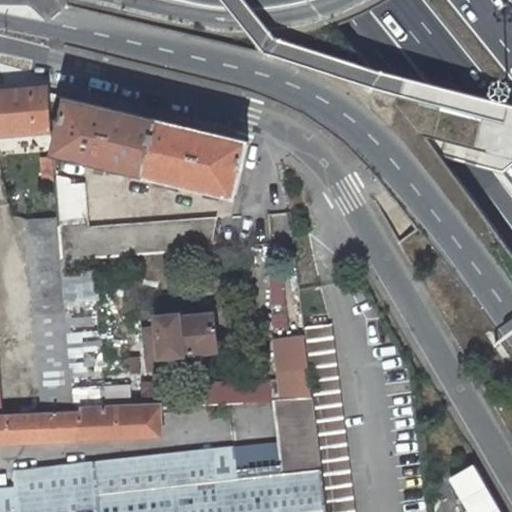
[(51,94),(50,86),(0,90),(0,135),(52,131),(54,131),(51,94)]
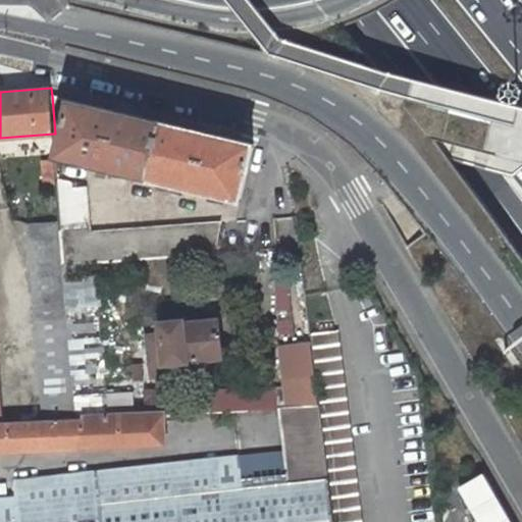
[(53,134),(54,154),(58,155),(150,176),(162,122),(52,96),(55,134),(53,134)]
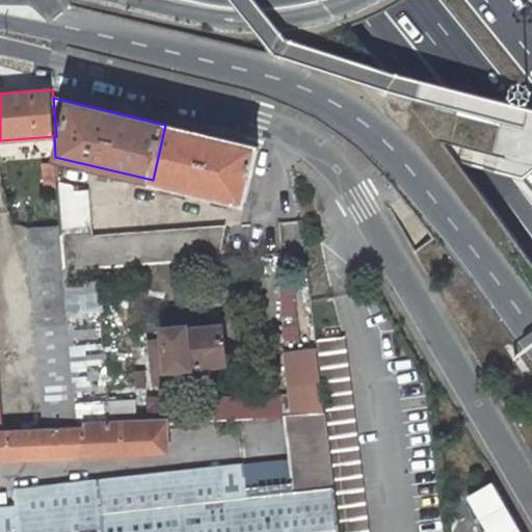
[(245,203),(259,147),(165,125),(153,180),(245,203)]
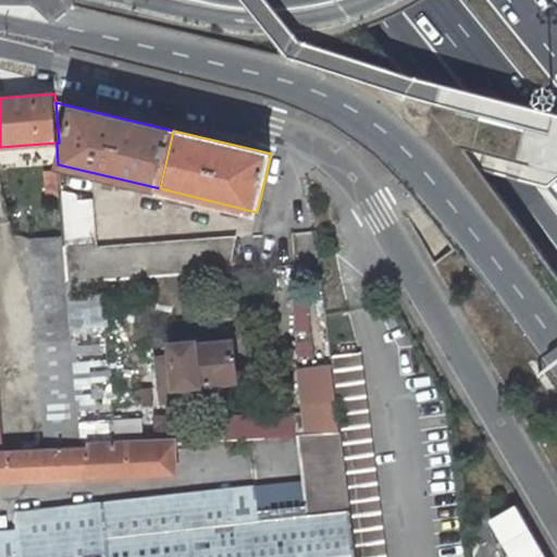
[(13,157),(0,157),(0,173),(14,173),(13,157)]
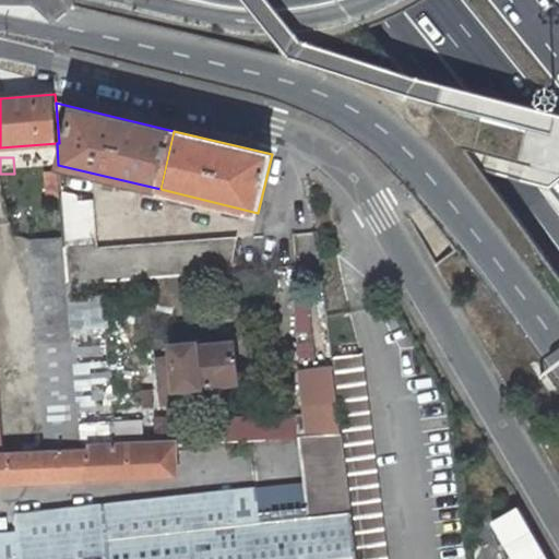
[(59,170),(47,171),(49,200),(61,199),(60,192),(59,170)]
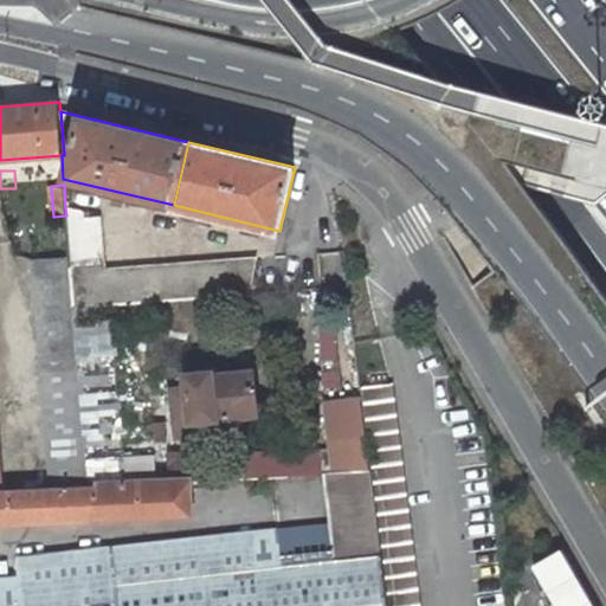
[(108,305),(172,301),(168,264),(107,270),(102,217),(84,217),(84,212),(65,208),(66,216),(69,257),(73,308),(108,305)]
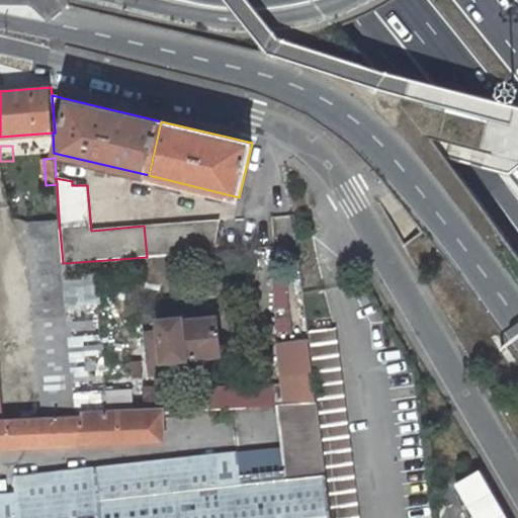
[(59,220),(28,223),(36,319),(67,316),(64,275),(63,263),(59,220)]
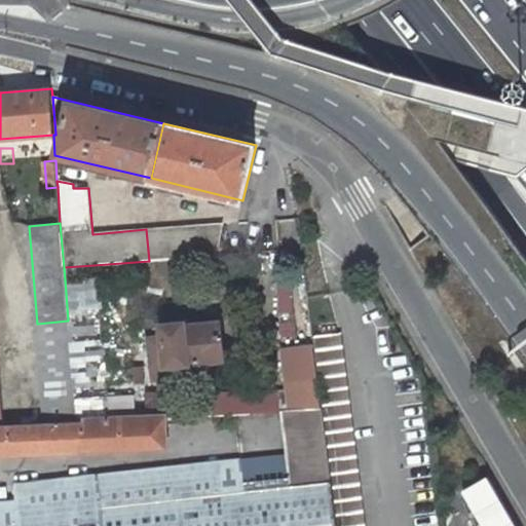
[(146,229),(149,261),(217,255),(223,223),(146,229)]
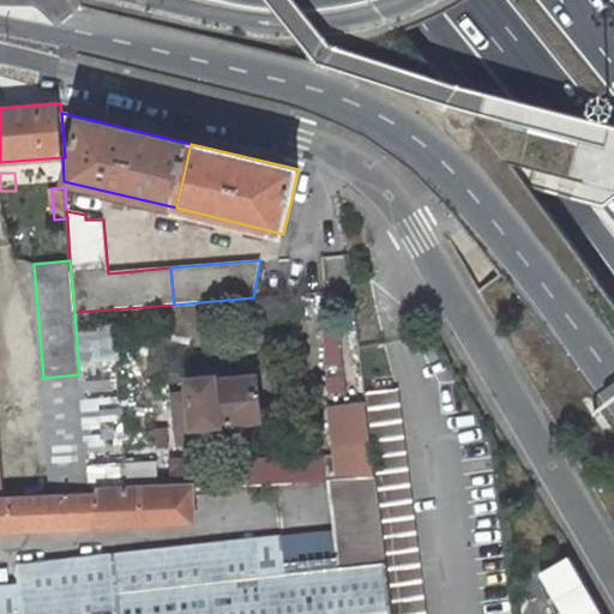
[(76,326),(110,324),(109,309),(74,312),(76,326)]
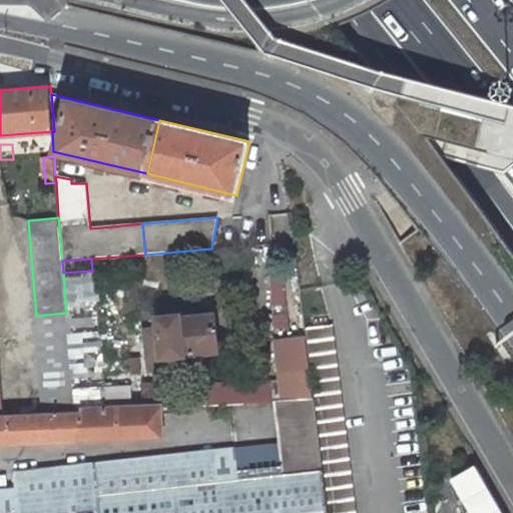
[(66,313),(36,316),(43,412),(74,411),(72,389),(66,313)]
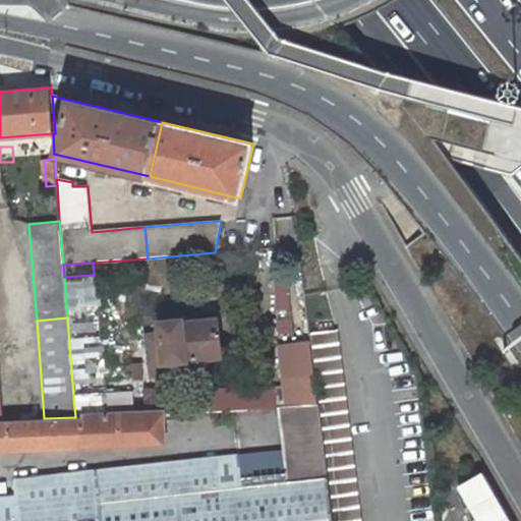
[(175,361),(222,356),(219,320),(184,324),(184,320),(162,323),(163,334),(148,335),(151,362),(166,361),(166,362),(175,361)]
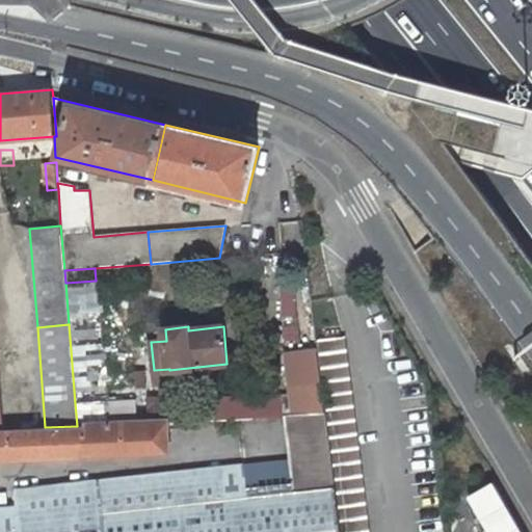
[(342,531),(369,531),(346,337),(318,340),(342,531)]
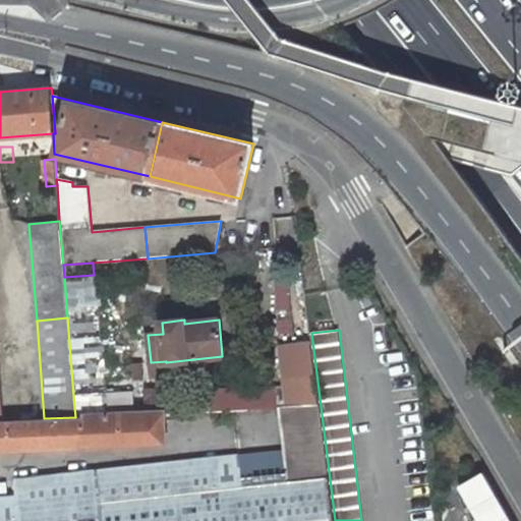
[(175,361),(166,362),(166,361),(151,362),(152,375),(176,372),(175,361)]
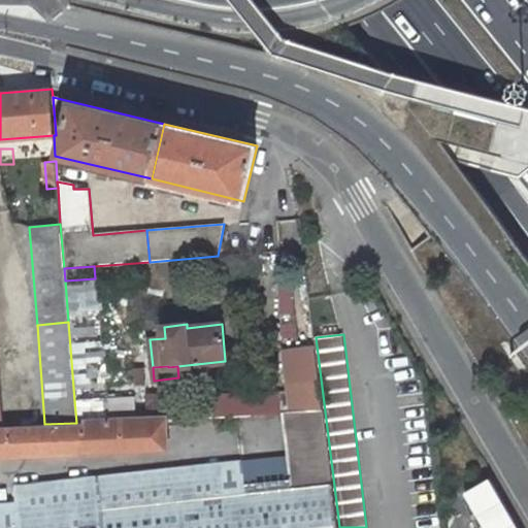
[(288,383),(292,411),(323,409),(319,382),(288,383)]
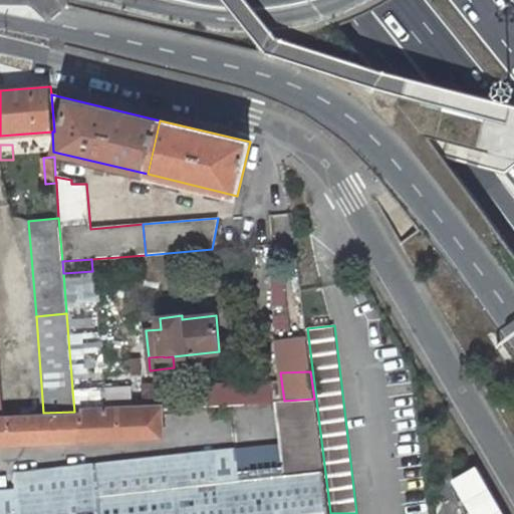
[(104,409),(103,388),(72,390),(74,412),(82,412),(81,410),(104,409)]
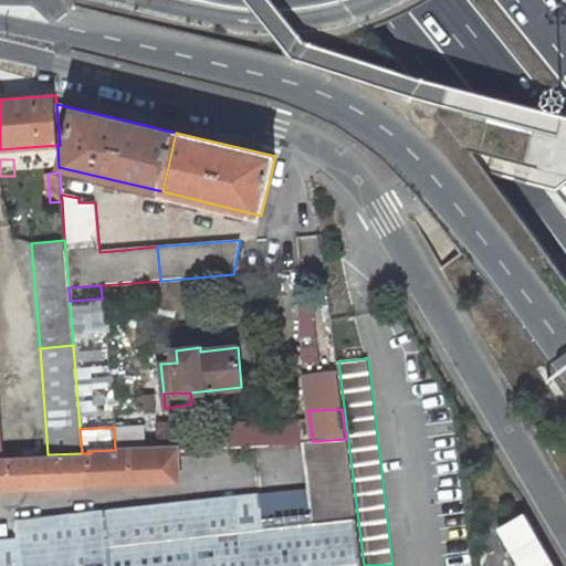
[(346,439),(313,441),(304,441),(308,474),(349,470),(346,439)]
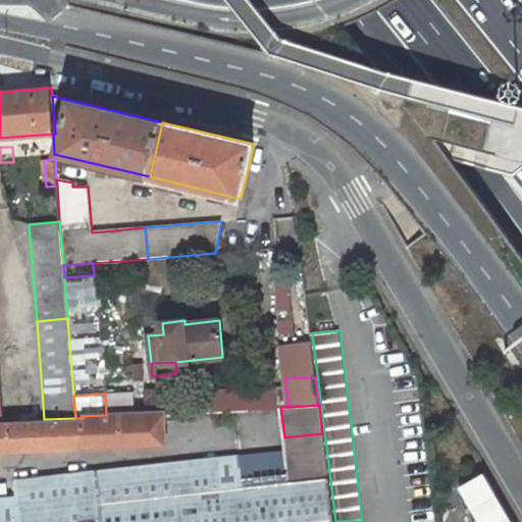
[(165,412),(106,415),(83,416),(84,418),(75,418),(44,419),(3,421),(0,421),(0,452),(167,444),(165,412)]
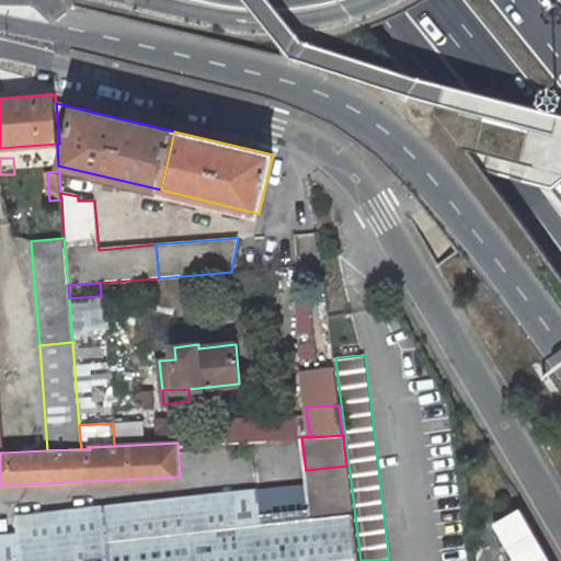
[(350,491),(346,466),(306,470),(308,496),(318,495),(350,491)]
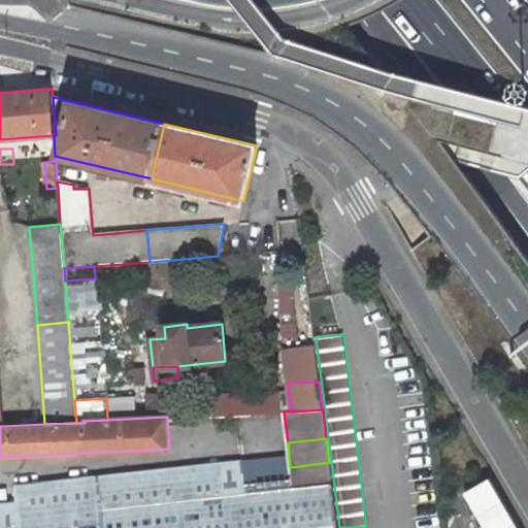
[(0,527),(336,527),(331,484),(302,487),(293,488),(293,490),(246,494),(243,462),(17,486),(17,494),(18,503),(0,505),(0,527)]
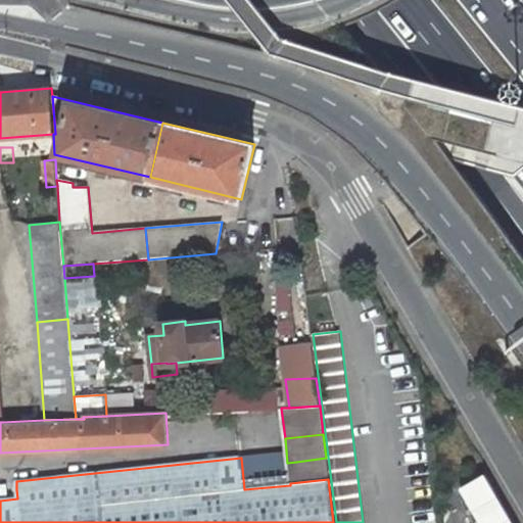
[(328,479),(326,458),(296,462),(299,482),(328,479)]
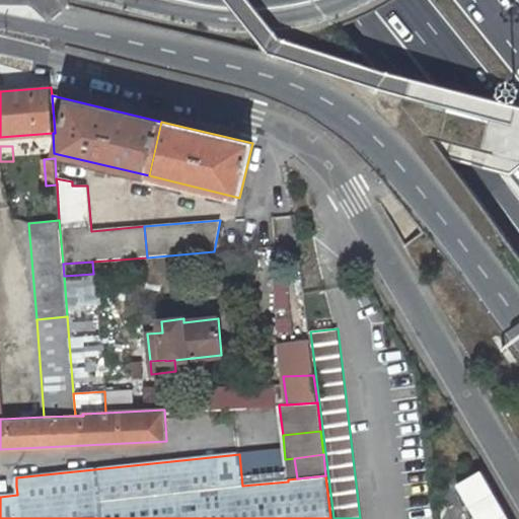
[(288,479),(297,478),(294,458),(285,459),(288,479)]
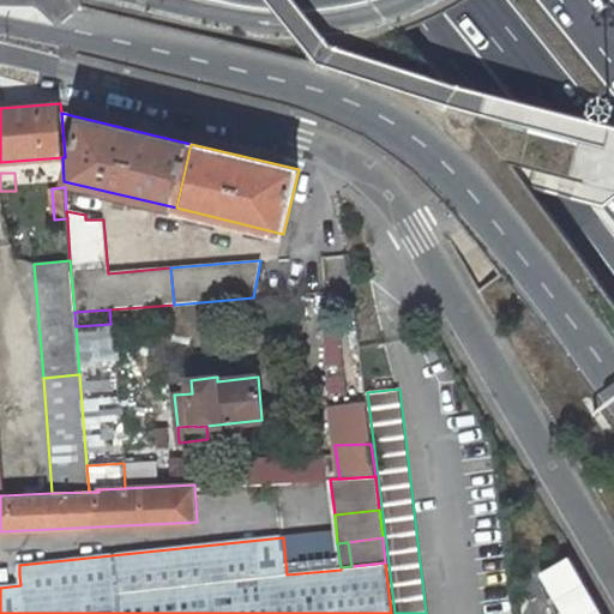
[(0,576),(0,588),(20,585),(19,575),(0,576)]
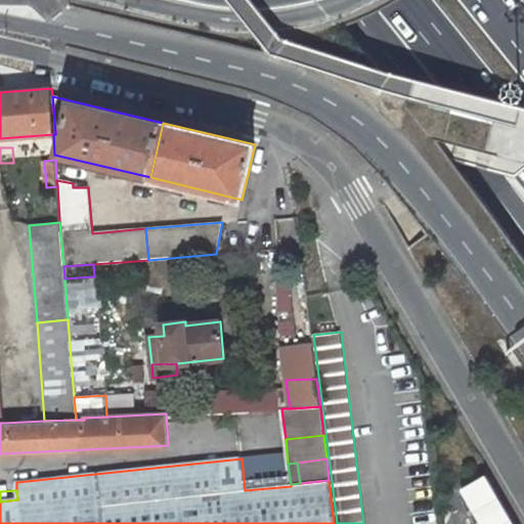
[(503,523),(484,492),(461,507),(470,523),(503,523)]
